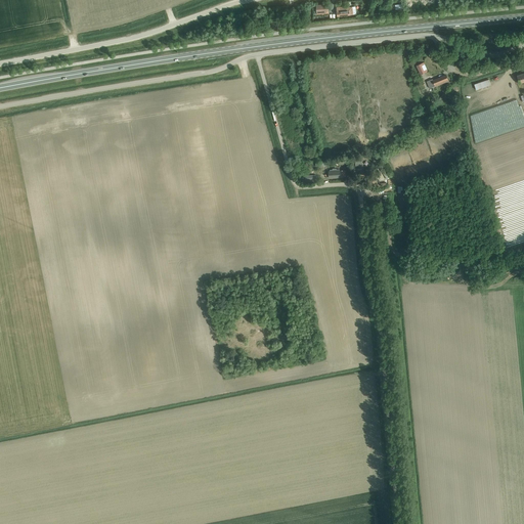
[(338,16),(356,14),(355,6),(343,8),(343,6),(337,7),(338,12),(338,16)]
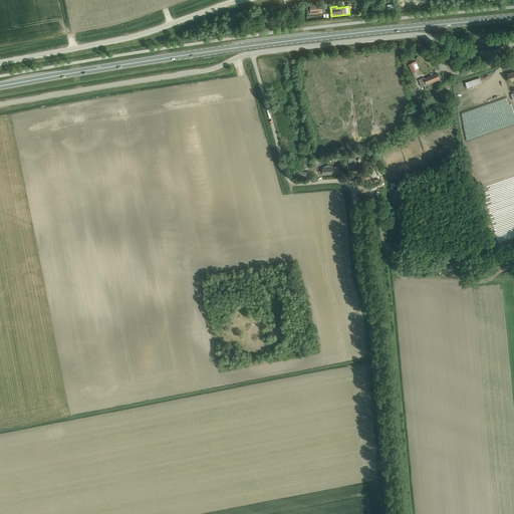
[(409,64),(415,76),(419,74),(418,71),(421,70),(417,61),(409,64)]
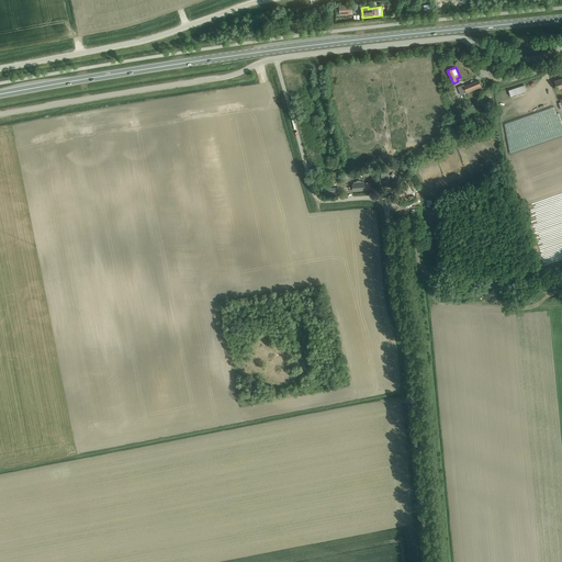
[(460,94),(467,92),(467,93),(482,87),(479,80),(464,86),(464,85),(458,88),(460,94)]
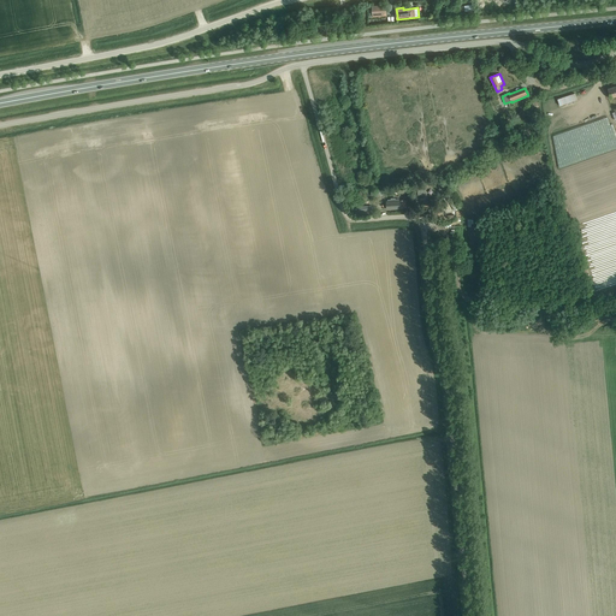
[(436,196),(436,199),(430,199),(430,201),(424,201),(424,206),(436,206),(436,203),(438,203),(438,200),(440,200),(440,196),(436,196)]
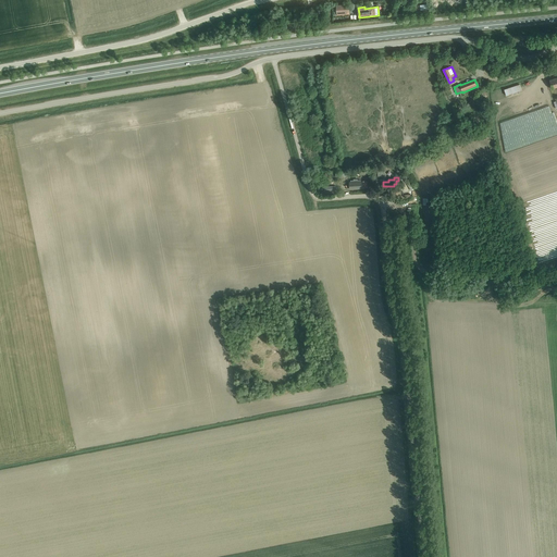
[(354,180),(354,182),(349,182),(350,188),(367,188),(366,181),(361,181),(361,180),(358,181),(358,178),(354,180)]
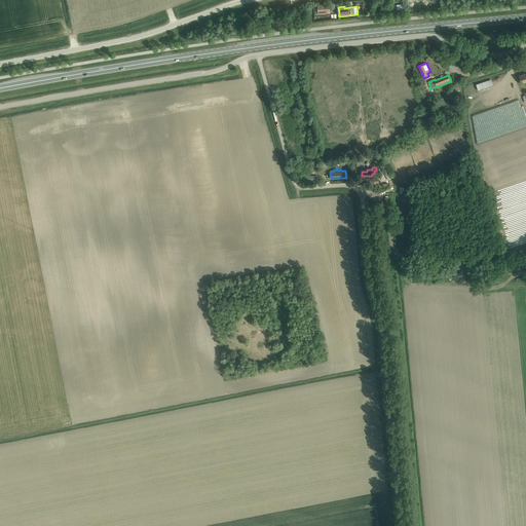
[(383,172),(388,181),(391,179),(386,171),(383,172)]
